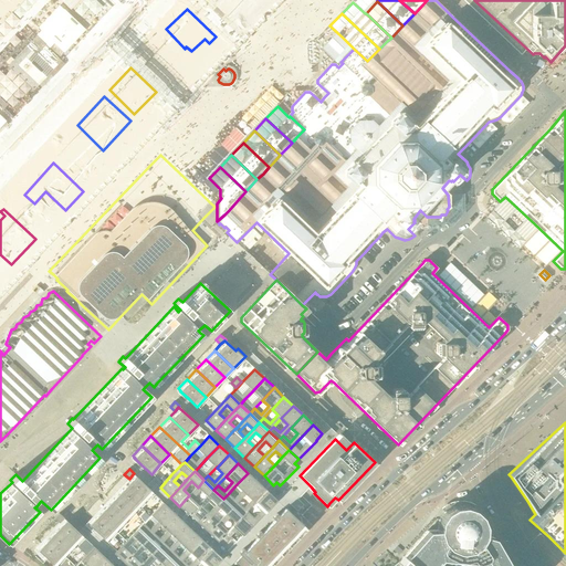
[(234,500),(228,494),(223,499),(232,507),(237,503),(245,494),(258,482),(248,473),(236,485),(242,492),(234,500)]
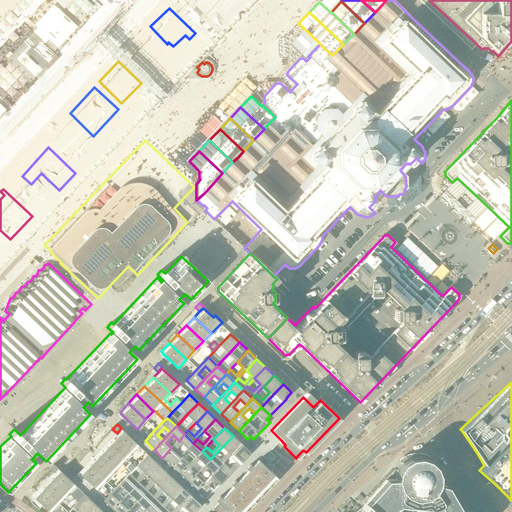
[(117,433),(111,438),(128,454),(137,445),(120,429),(117,433)]
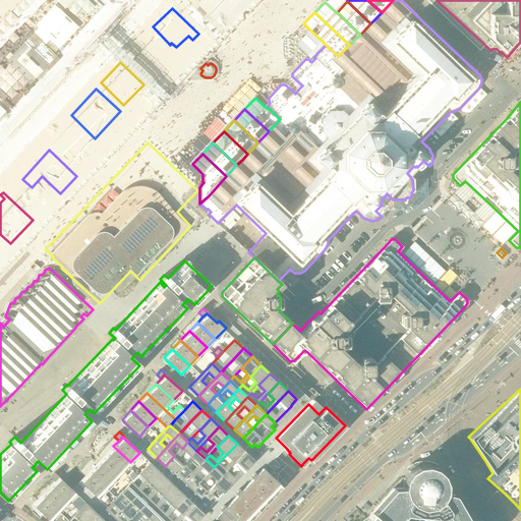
[(165,466),(174,474),(183,464),(177,459),(185,452),(190,457),(196,451),(187,442),(182,449),(175,456),(174,456),(165,466)]
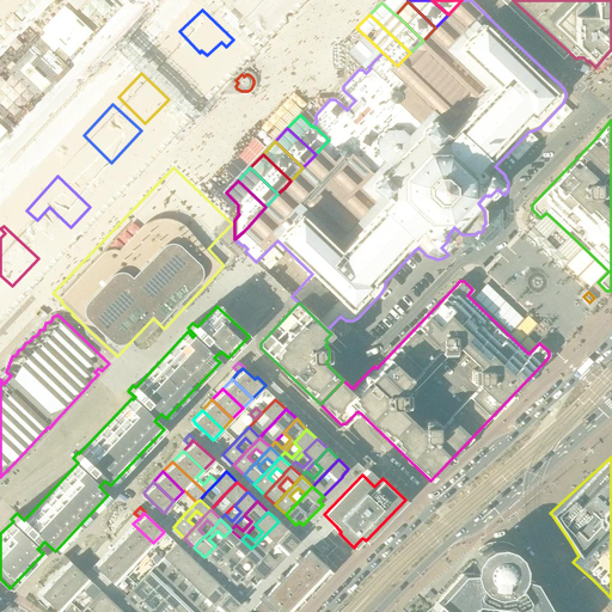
[(263,551),(256,544),(251,549),(262,560),(288,531),(279,521),(265,534),(273,542),(263,551)]
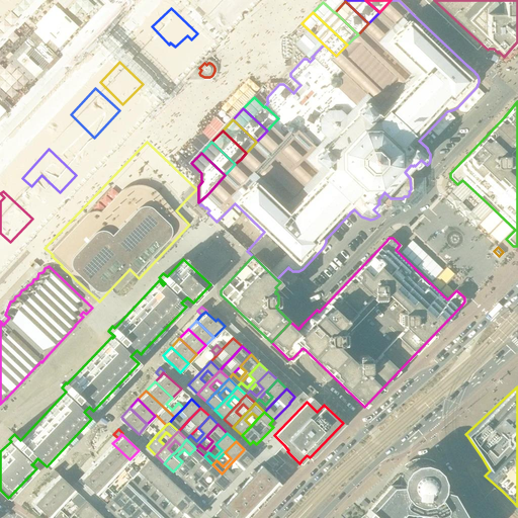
[(130,459),(112,443),(104,452),(121,468),(130,459)]
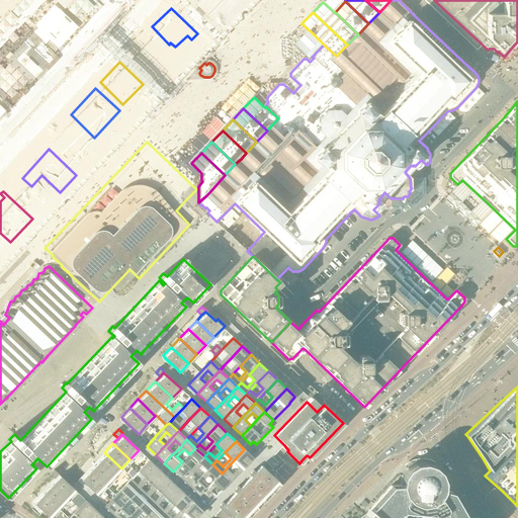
[(173,471),(182,480),(191,470),(185,464),(192,457),(198,462),(204,456),(195,448),(189,454),(182,461),(173,471)]
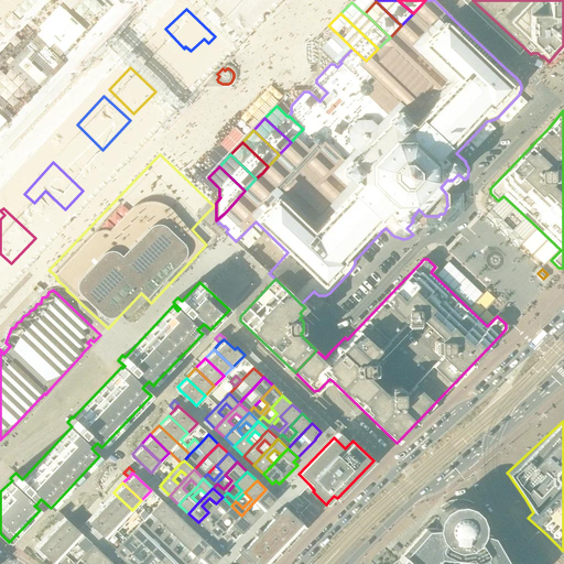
[(241,516),(251,524),(269,506),(275,499),(271,495),(269,492),(266,489),(241,516)]
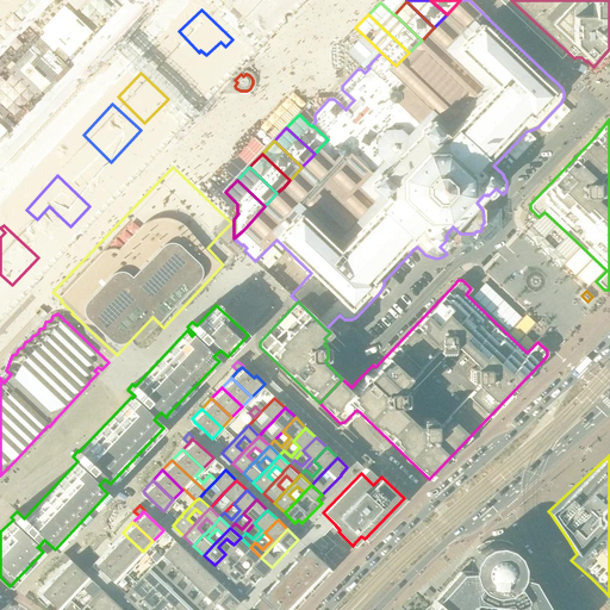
[(335,545),(330,539),(332,537),(327,531),(318,540),(313,545),(318,549),(324,555),(335,545)]
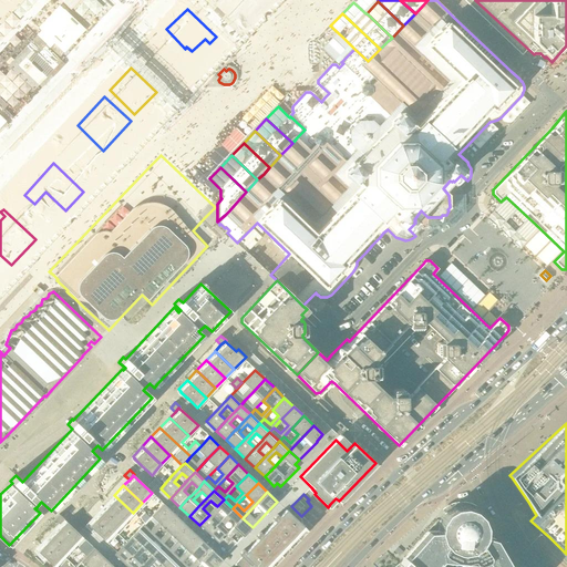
[(124,523),(133,513),(114,495),(105,505),(124,523)]
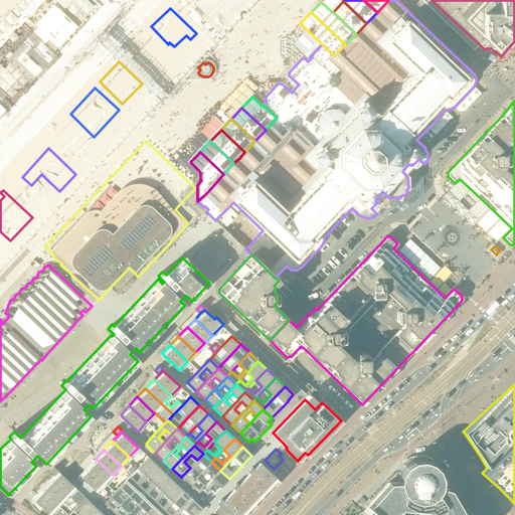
[(189,486),(199,476),(193,471),(200,463),(206,469),(211,462),(203,454),(197,460),(190,468),(181,477),(189,486)]
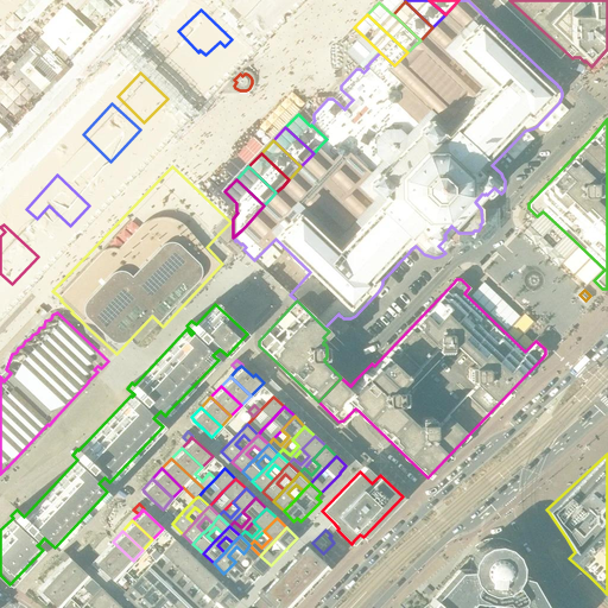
[(154,563),(150,568),(160,578),(165,572),(164,572),(173,564),(187,551),(176,540),(165,551),(160,557),(168,563),(162,570),(154,563)]
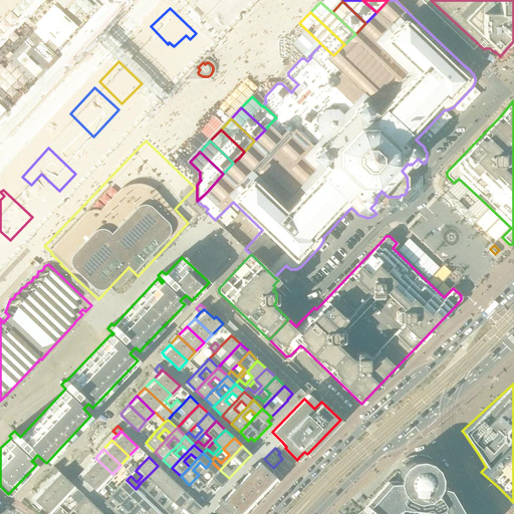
[(104,482),(112,474),(95,458),(87,466),(104,482)]
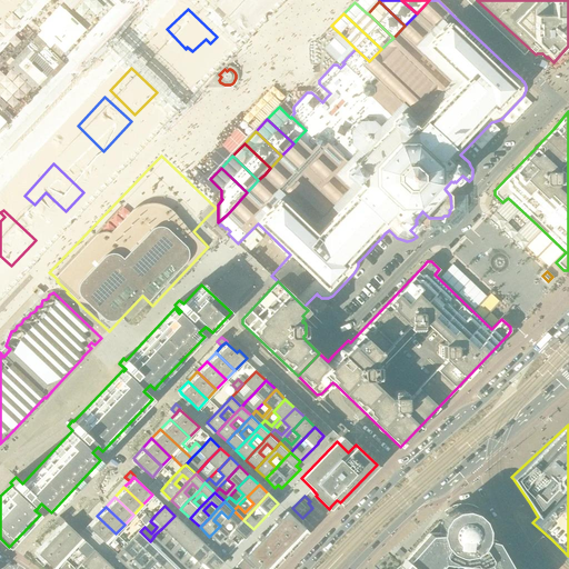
[(436,568),(442,562),(477,566),(478,568),(511,568),(496,540),(486,538),(487,528),(482,519),(476,511),(466,508),(456,509),(447,515),(441,523),(440,532),(429,533),(406,560),(406,559),(400,565),(395,568),(436,568)]
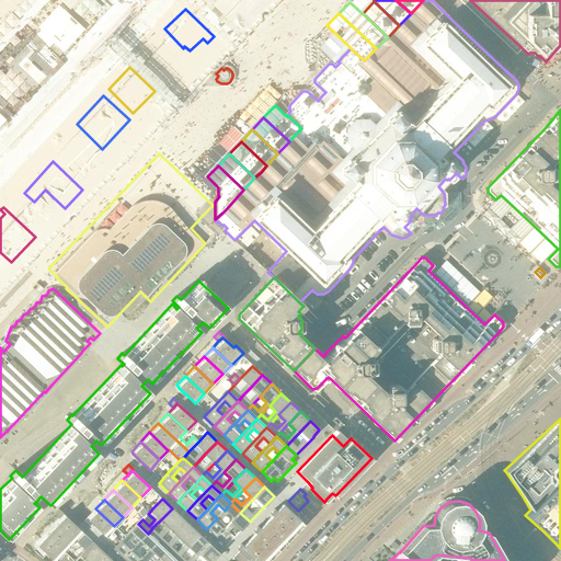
[(240,513),(230,503),(225,511),(217,518),(206,529),(217,538),(218,536),(222,540),(229,534),(228,533),(235,526),(231,523),(240,513)]
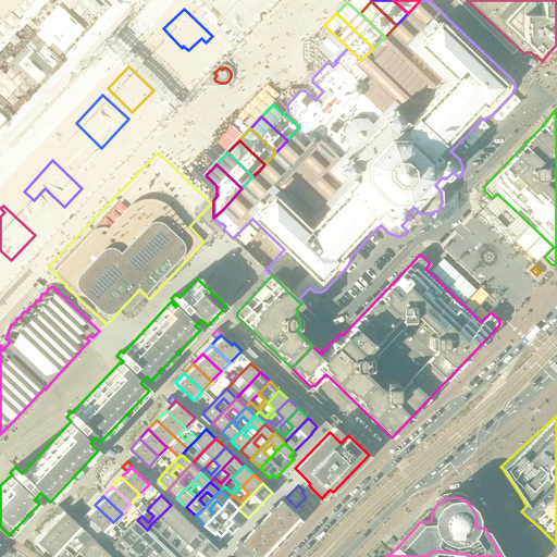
[(264,519),(282,536),(299,518),(281,500),(274,507),(272,506),(268,510),(270,512),(264,519)]
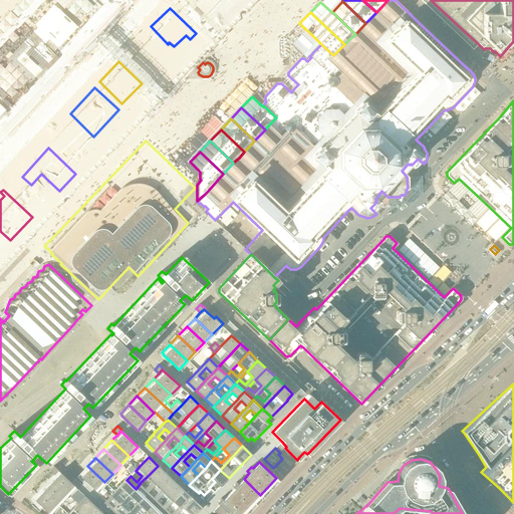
[(54,475),(57,471),(58,470),(54,466),(49,471),(54,475)]
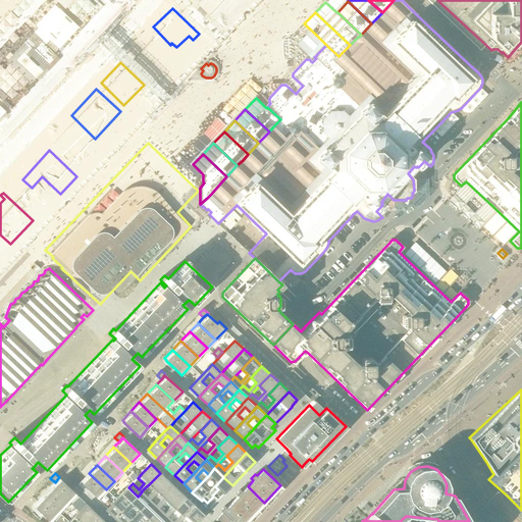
[(97,499),(106,489),(89,473),(80,482),(83,484),(82,484),(97,499)]
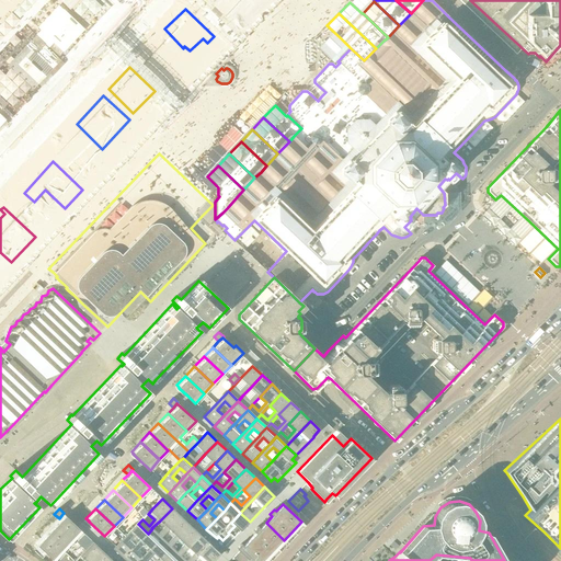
[(158,535),(152,528),(148,534),(157,542),(161,538),(169,529),(170,529),(181,517),(172,508),(160,521),(167,526),(158,535)]
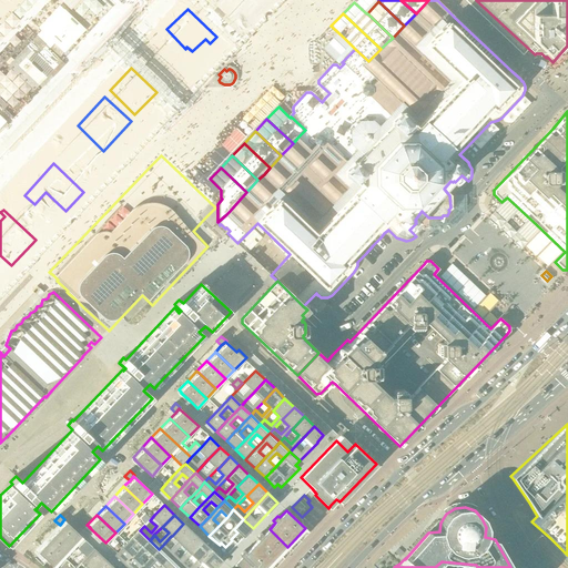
[(244,538),(253,528),(243,519),(234,529),(244,538)]
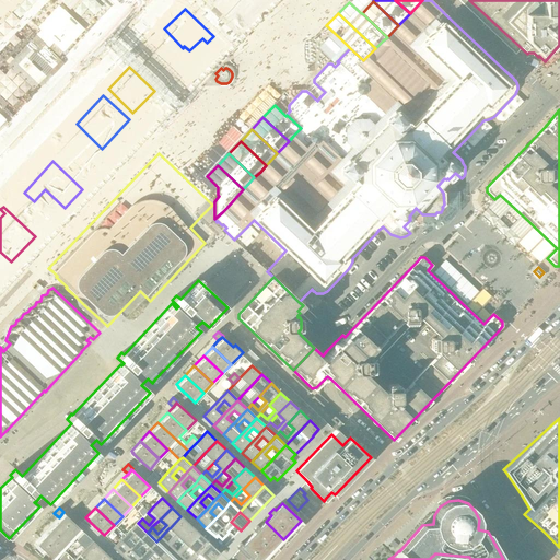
[(54,523),(72,541),(81,531),(62,513),(59,517),(54,523)]
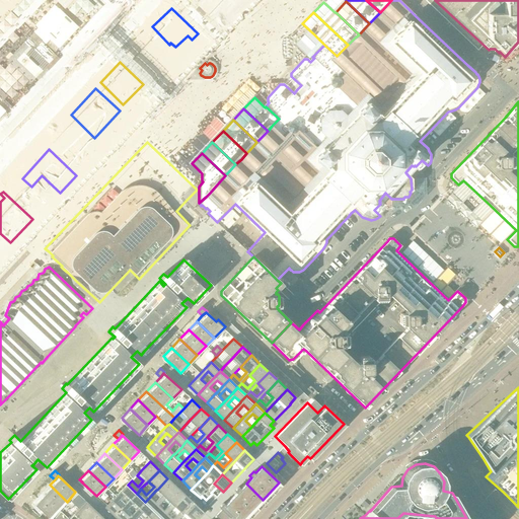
[(155,503),(149,498),(145,502),(154,511),(158,506),(165,498),(165,499),(176,487),(167,478),(157,490),(162,496),(155,503)]
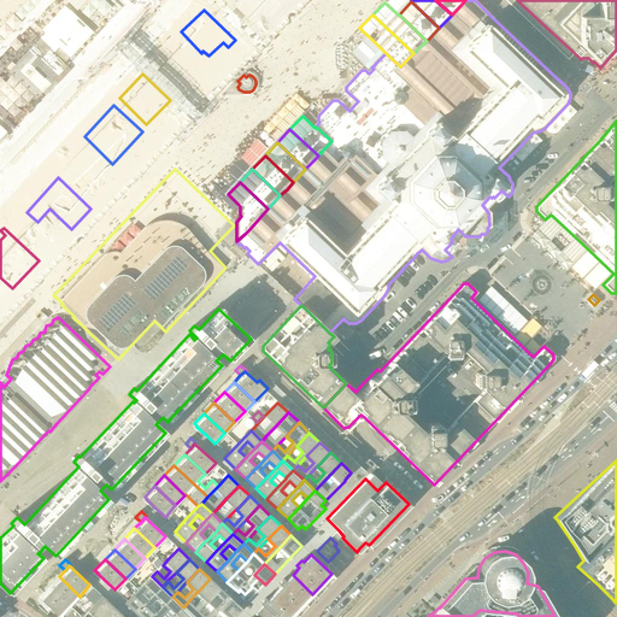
[(315,595),(312,594),(293,575),(286,581),(283,580),(278,585),(281,587),(275,593),(295,612),(304,604),(306,606),(315,595)]
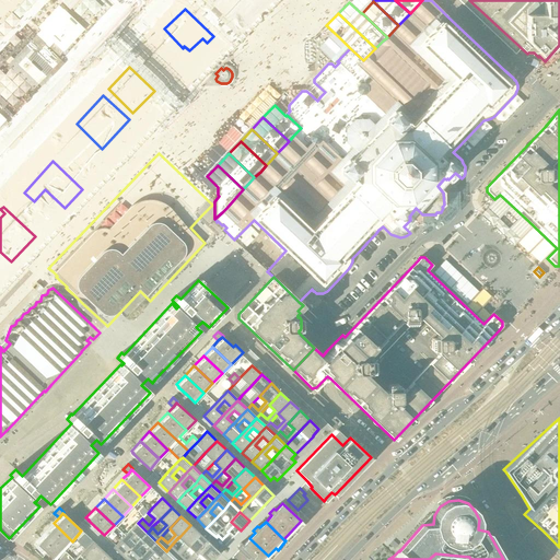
[(72,541),(54,523),(44,533),(63,550),(72,541)]
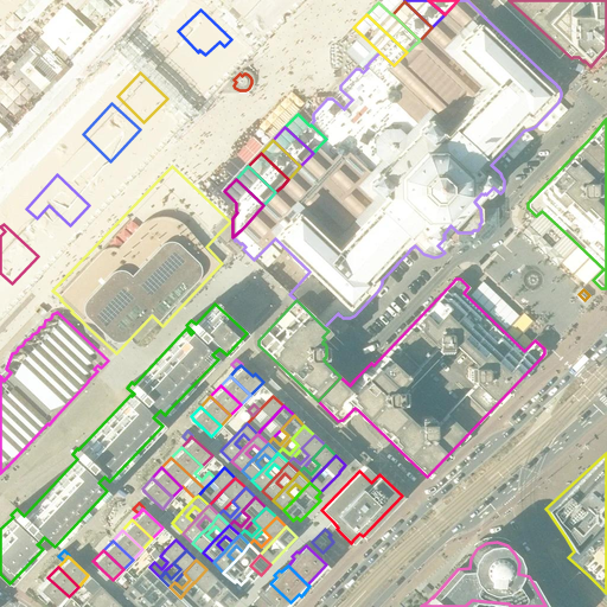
[(134,605),(145,593),(138,587),(146,579),(153,585),(160,577),(149,567),(135,582),(126,592),(122,595),(134,605)]
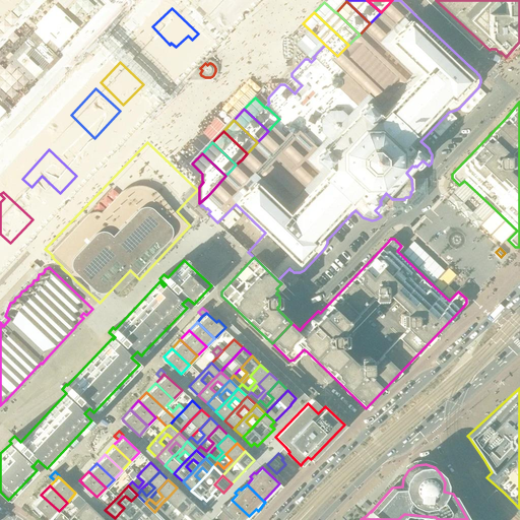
[(165,512),(158,507),(154,512),(164,519),(168,515),(175,508),(186,497),(177,488),(166,500),(172,505),(165,512)]
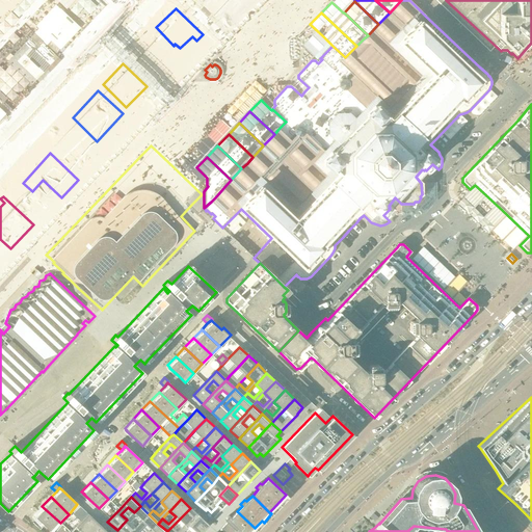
[(51,531),(60,523),(42,506),(33,515),(50,531),(51,531)]
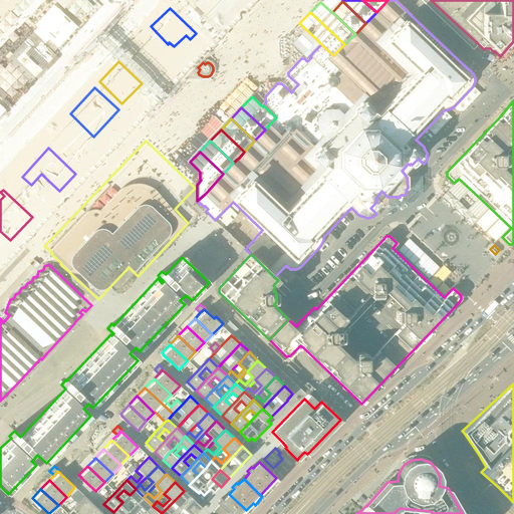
[(114,513),(127,513),(131,511),(125,505),(133,498),(139,503),(144,497),(136,489),(130,495),(122,503),(122,502),(113,512),(114,513)]
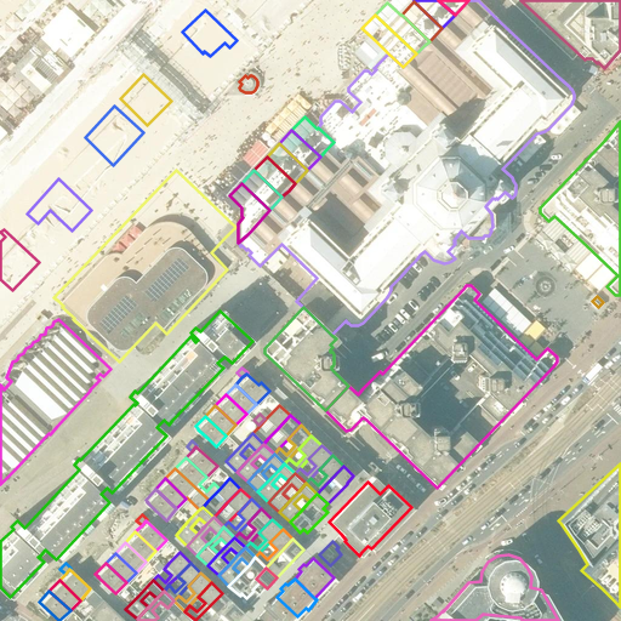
[(208,620),(205,620),(200,615),(195,620),(194,620),(215,620),(233,603),(222,593),(209,607),(216,613),(208,620)]
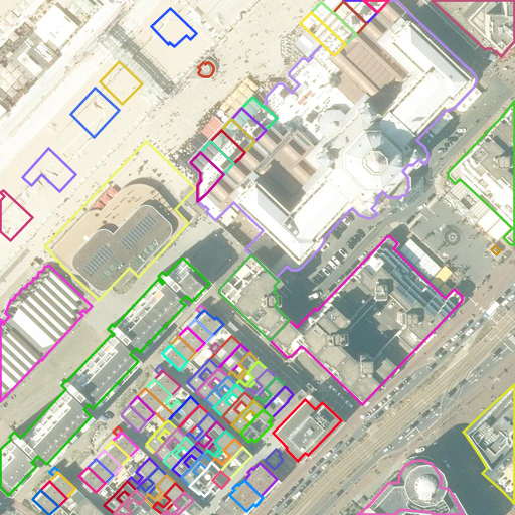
[(242,514),(246,511),(229,495),(223,501),(221,499),(217,504),(219,506),(213,512),(216,514),(242,514)]
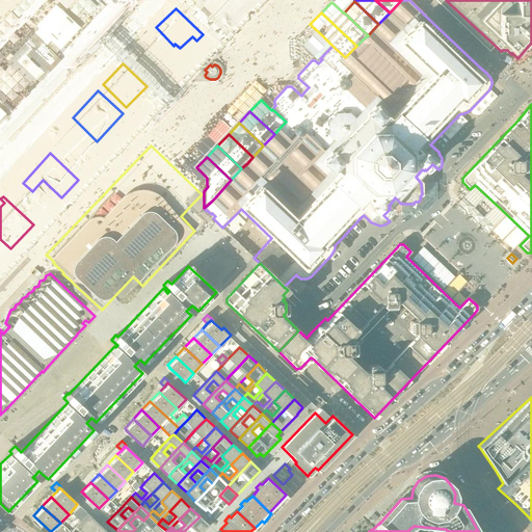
[(88,531),(98,524),(88,514),(76,527),(81,531),(88,531)]
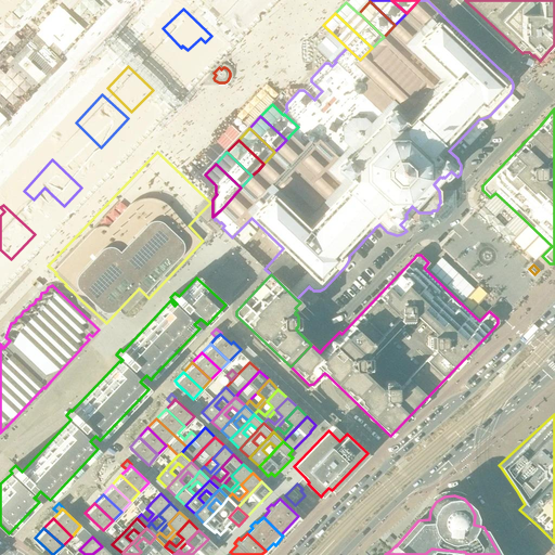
[(138,554),(144,554),(152,546),(158,553),(165,546),(155,537),(150,543),(142,552),(141,552),(138,554)]
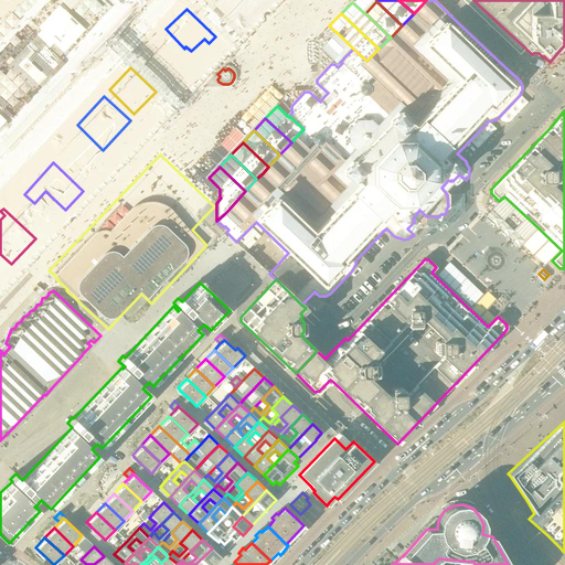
[(195,564),(214,564),(215,564),(214,564),(221,557),(216,553),(214,551),(212,548),(195,564)]
